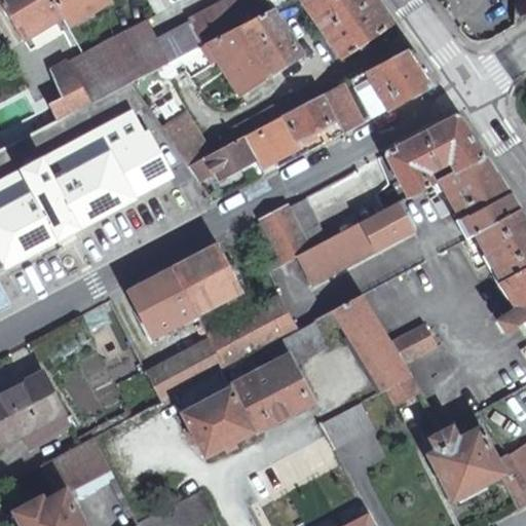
[(0,0),(0,4),(22,41),(23,41),(42,30),(24,0),(0,0)]
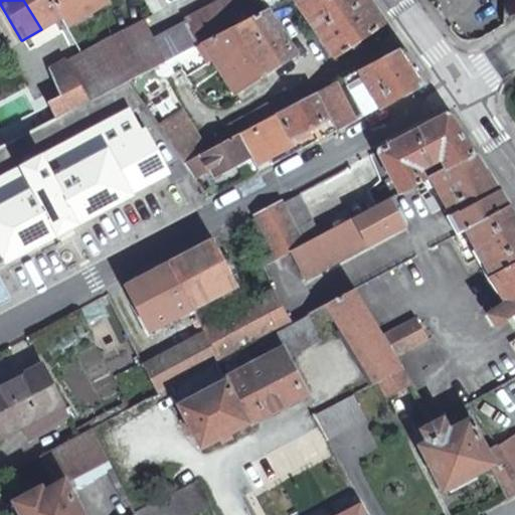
[(54,21),(60,18),(49,0),(23,0),(41,29),(47,26),(54,21)]
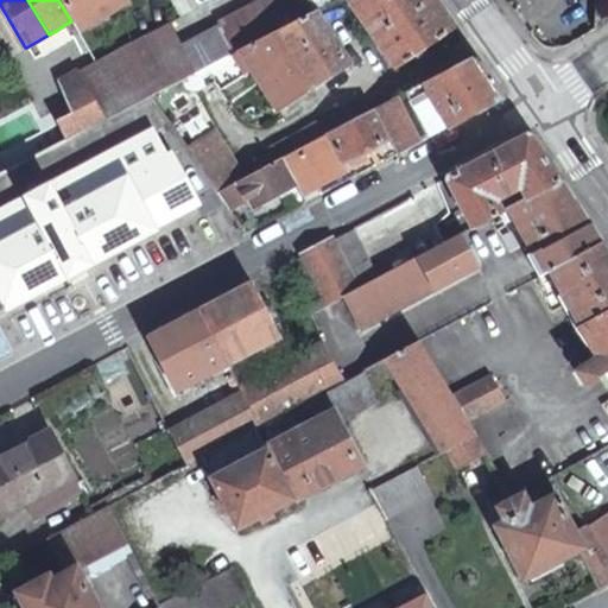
[(58,0),(71,21),(76,29),(127,1),(126,0),(58,0)]
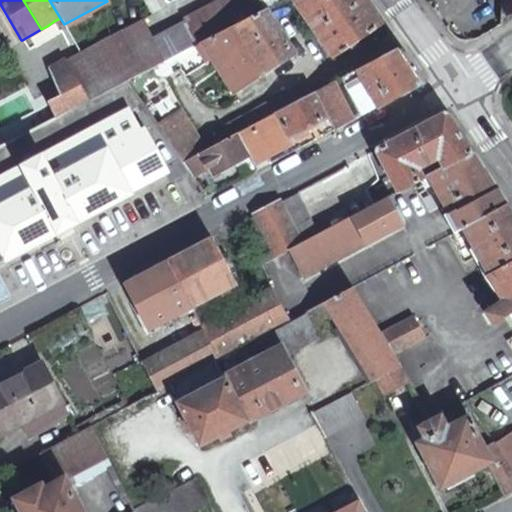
[(153,66),(175,54),(202,41),(234,24),(264,8),(278,1),(280,0),(223,0),(213,5),(216,13),(189,27),(187,21),(150,40),(138,19),(79,50),(67,57),(89,98),(128,79),(153,66)]
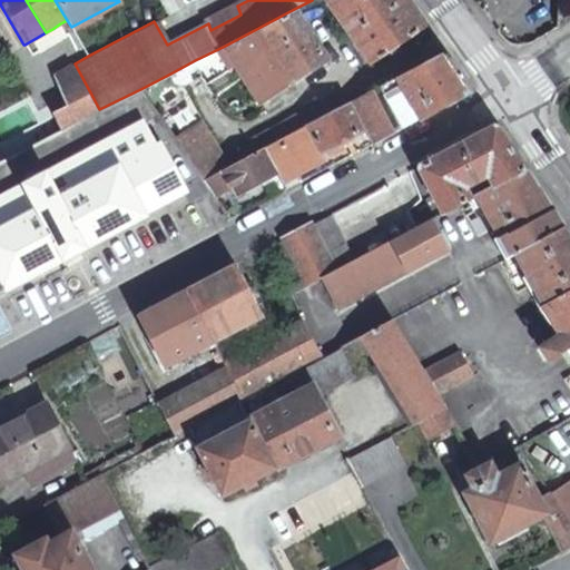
[(405,0),(324,0),(327,5),(338,21),(351,38),(405,0)]
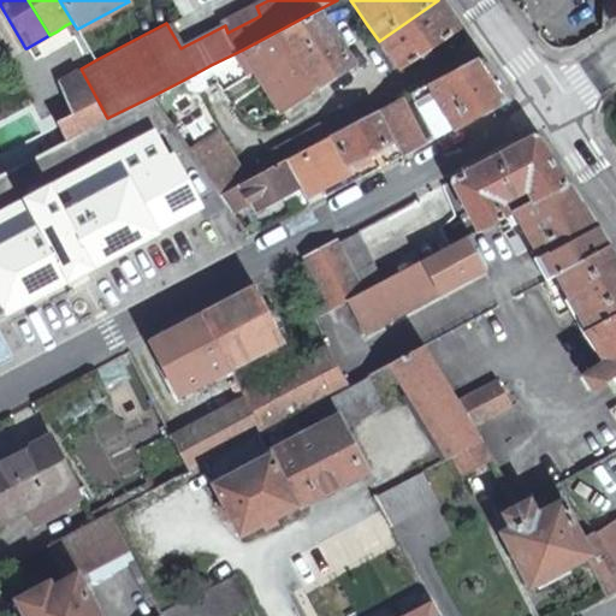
[(466,37),(439,0),(438,0),(379,41),(388,54),(401,73),(406,80),(434,58),(466,37)]
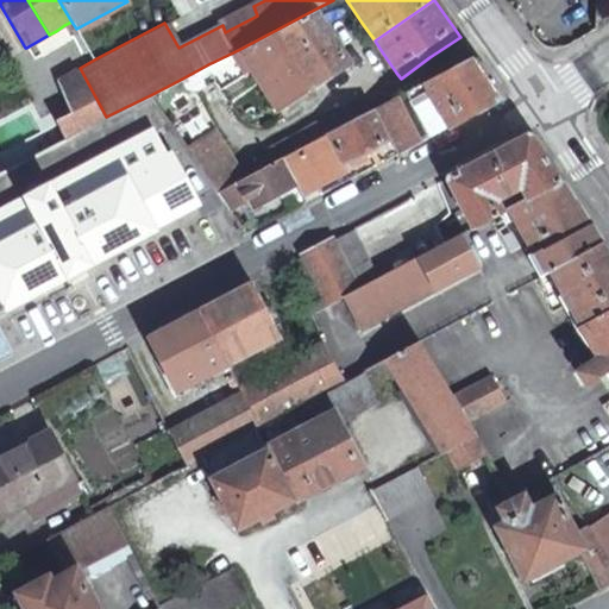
[(278,29),(315,87),(350,63),(320,17),(314,10),(278,29)]
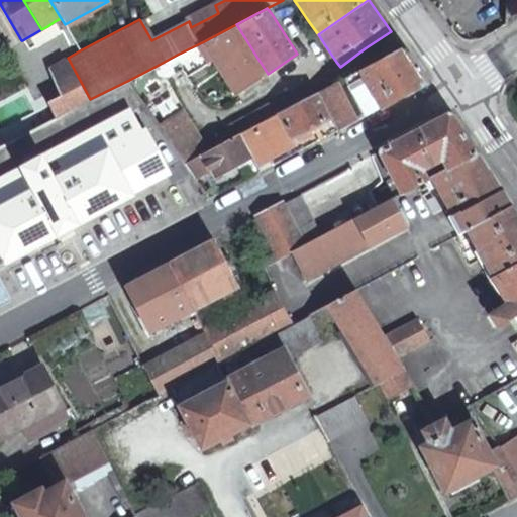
[(62,33),(68,30),(65,24),(61,18),(55,21),(62,33)]
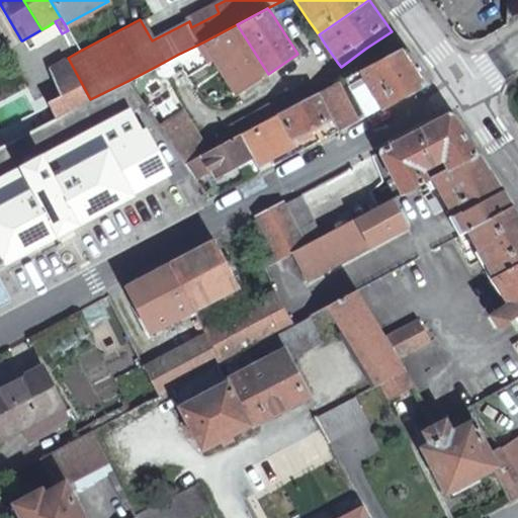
[(62,33),(55,21),(48,26),(55,38),(62,33)]
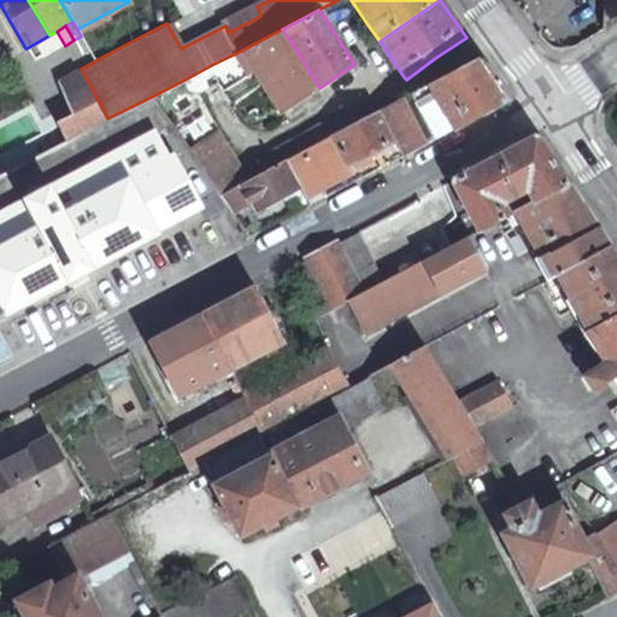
[(283,112),(301,100),(319,88),(282,29),(244,50),(211,65),(222,87),(257,70),(283,112)]
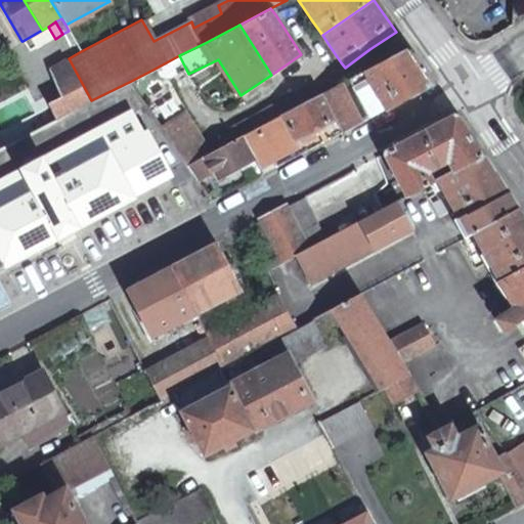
[(55,39),(48,27),(42,30),(23,41),(30,53),(55,39)]
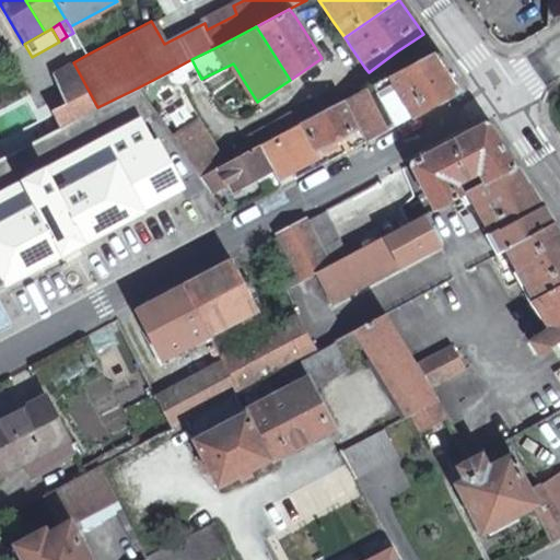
[(356,126),(364,141),(462,90),(434,50),(345,98),(341,100),(356,126)]
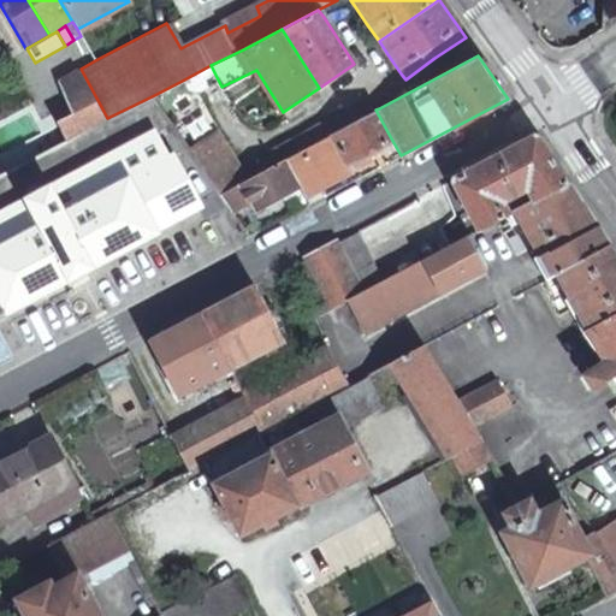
[(66,140),(107,118),(81,69),(60,78),(75,107),(55,118),(66,140)]
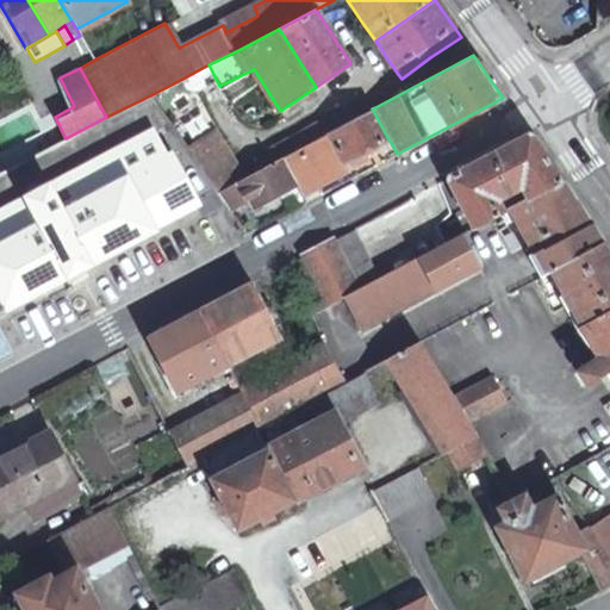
[(197,162),(226,145),(182,79),(153,94),(197,162)]
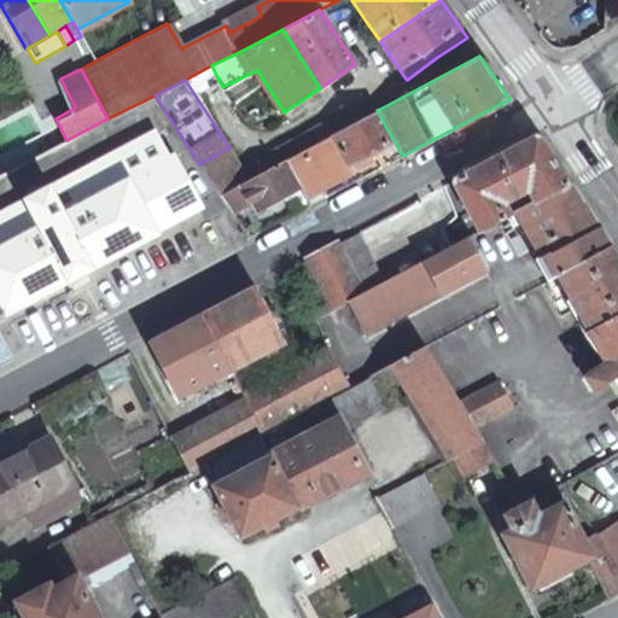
[(342,109),(291,136),(295,143),(337,120),(343,129),(350,124),(342,109)]
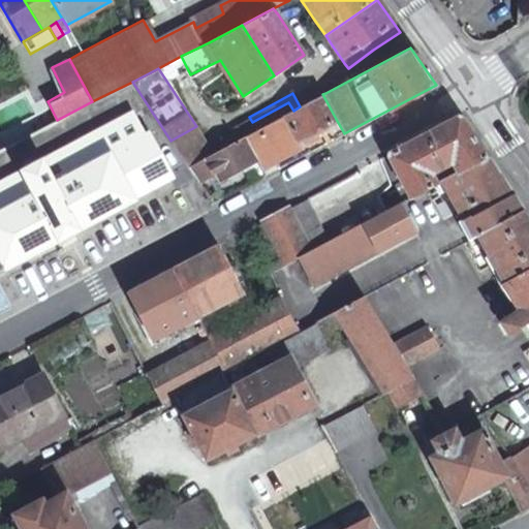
[(322,94),(300,106),(293,111),(256,130),(244,136),(255,159),(259,166),(299,146),(296,139),(336,119),(322,94)]
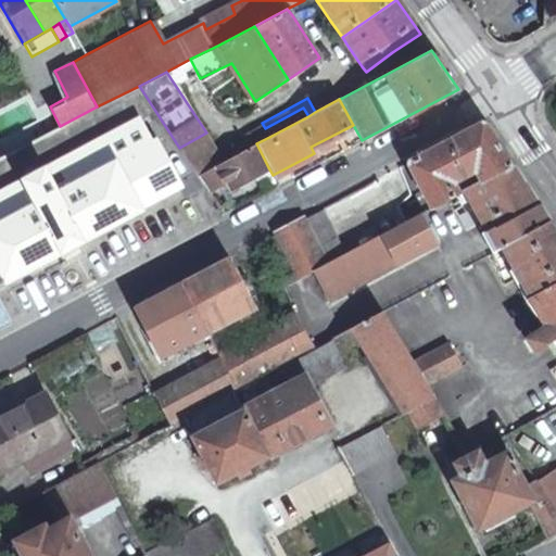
[(303,108),(265,128),(269,137),(308,116),(303,108)]
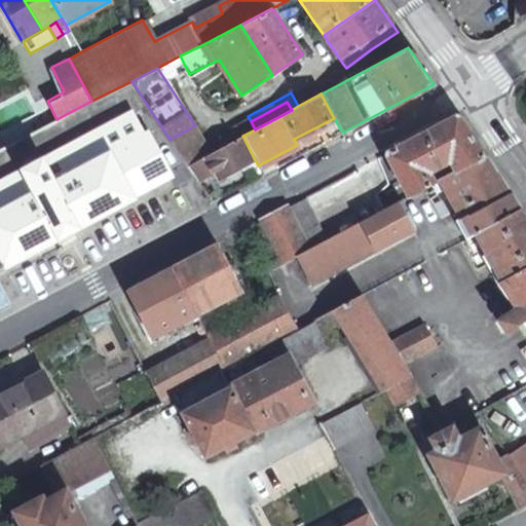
[(134,116),(41,163),(52,184),(144,137),(134,116)]
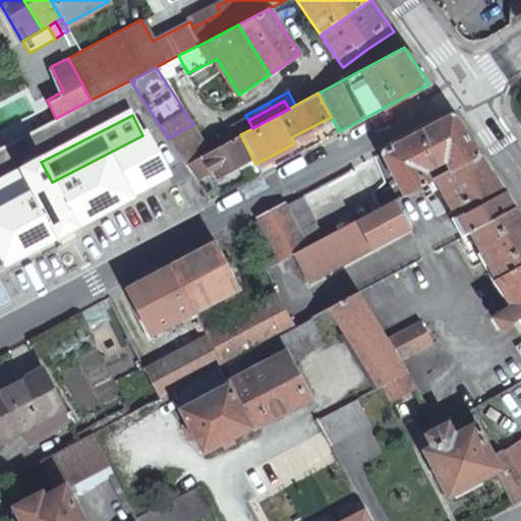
[(248,120),(245,115),(226,126),(232,138),(240,134),(252,128),(248,120)]
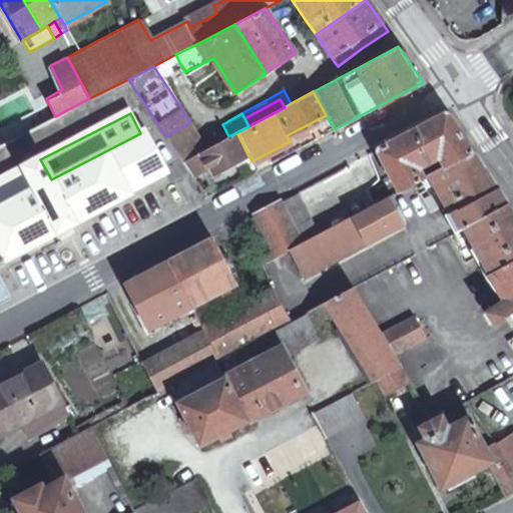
[(376,148),(398,190),(423,176),(418,165),(436,153),(443,166),(471,152),(444,113),(376,148)]
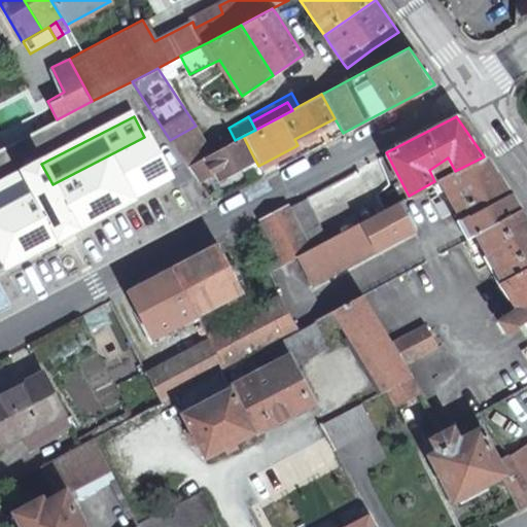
[(196,127),(196,126),(170,140),(186,166),(212,152),(196,127)]
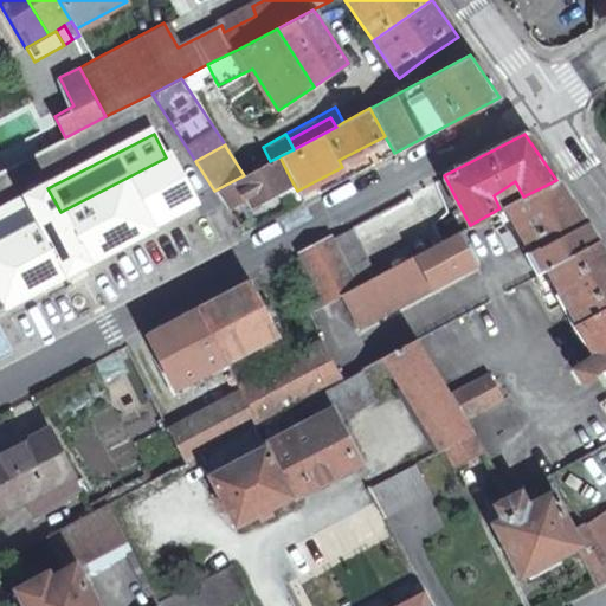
[(37,152),(6,168),(11,179),(43,163),(37,152)]
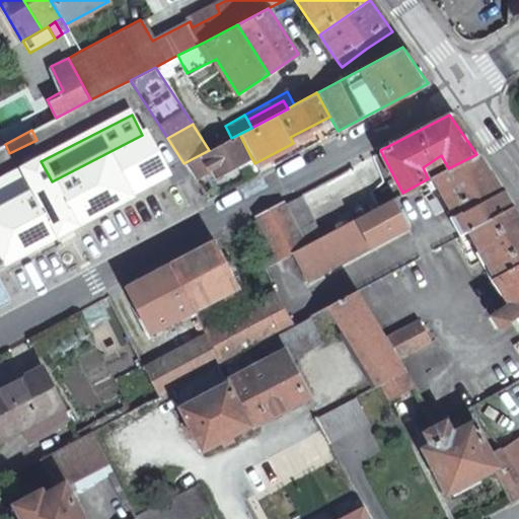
[(41,161),(22,170),(32,192),(0,208),(0,265),(131,197),(130,194),(166,175),(144,134),(142,135),(52,181),(41,161)]
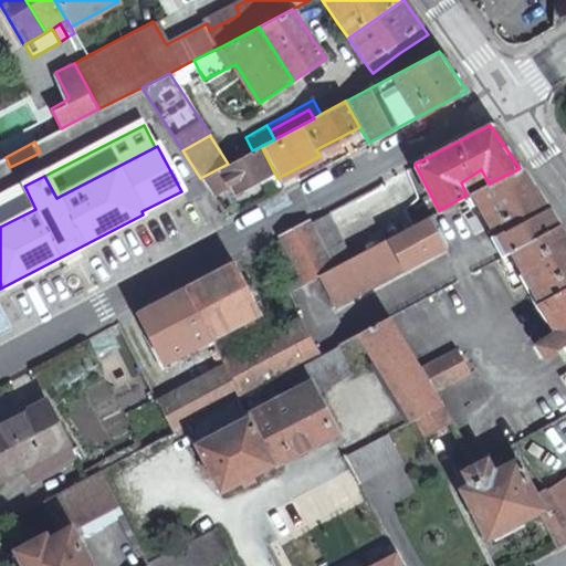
[(252,150),(228,164),(200,178),(211,192),(228,185),(231,192),(273,170),(261,146),(252,150)]
